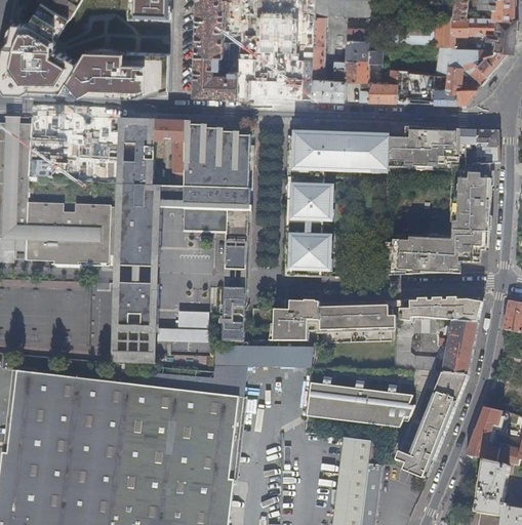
[(49,47),(67,18),(65,17),(59,14),(40,3),(35,0),(33,0),(9,36),(0,78),(0,84),(4,89),(166,95),(167,53),(68,50),(65,55),(49,47)]
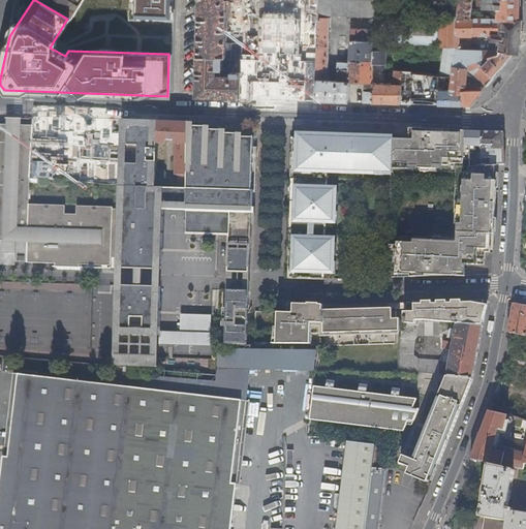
[(41,0),(40,3),(60,14),(68,1),(66,0),(41,0)]
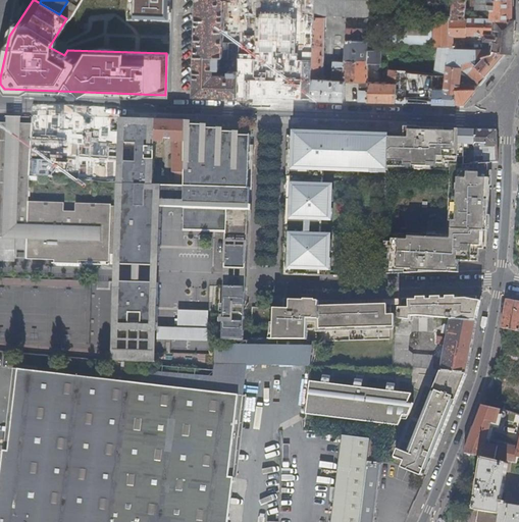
[(120,0),(120,17),(168,19),(168,0),(120,0)]
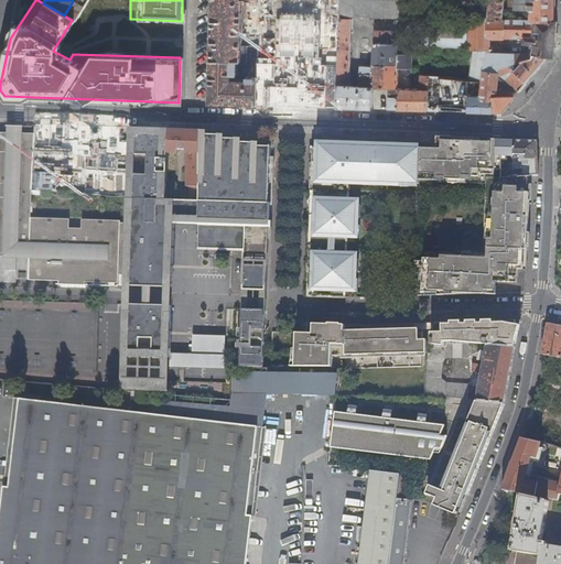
[(240,0),(257,0),(258,0),(257,0),(209,0),(207,104),(254,105),(256,62),(239,62),(240,0)]
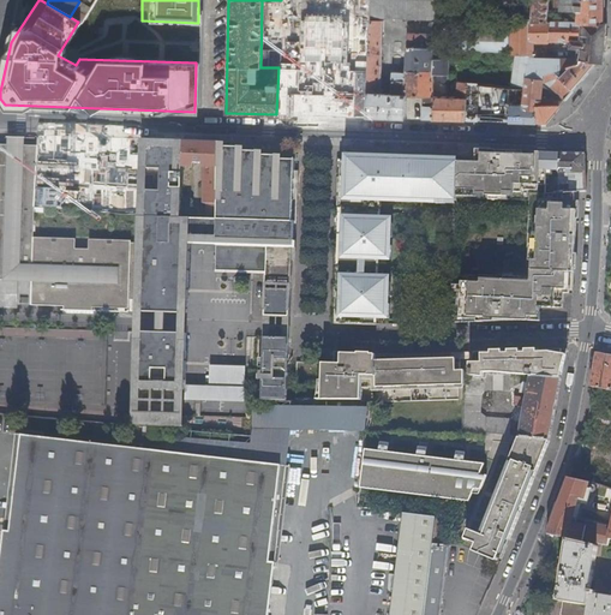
[(369,0),(369,18),(435,19),(449,21),(509,22),(529,23),(531,0),(369,0)]
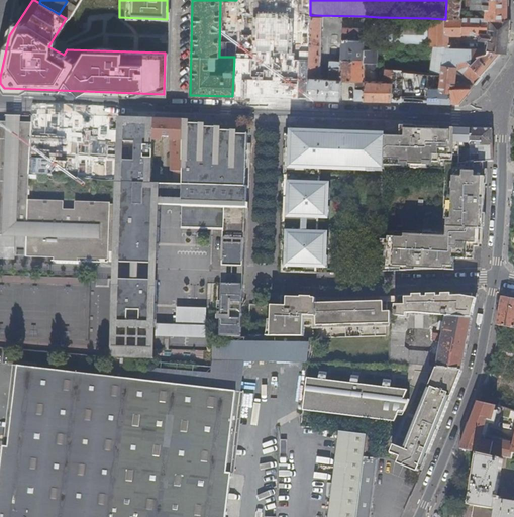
[(458,0),(446,0),(445,19),(457,19),(458,0)]
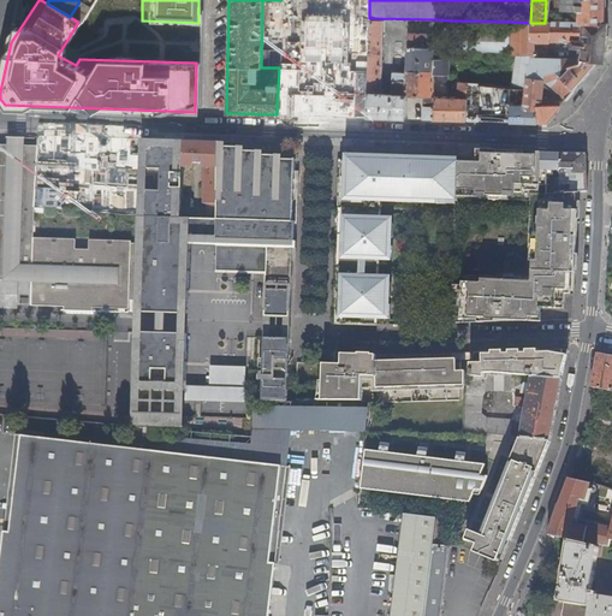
[(552,0),(553,11),(576,12),(575,24),(584,24),(584,19),(592,19),(592,24),(601,24),(601,0),(552,0)]
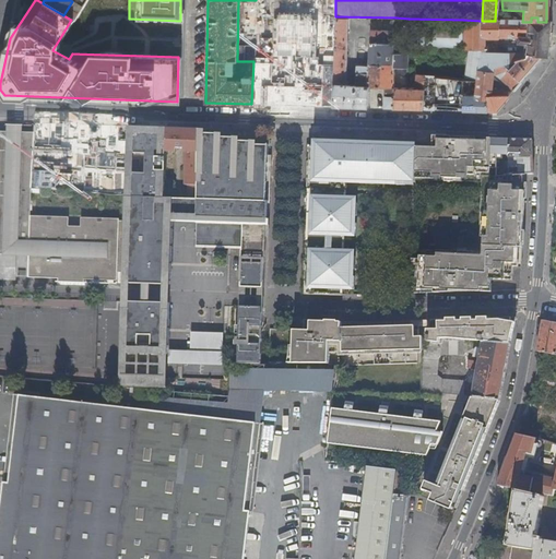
[(78,4),(69,19),(71,20),(72,21),(80,8),(81,7),(78,4)]
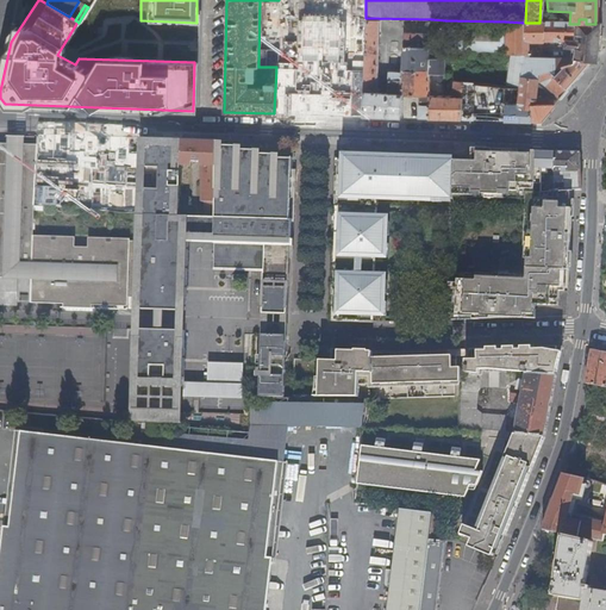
[(366,22),(362,117),(400,118),(400,97),(417,97),(417,118),(460,119),(460,83),(454,82),(453,97),(432,97),(432,93),(429,93),(430,74),(443,74),(443,53),(430,53),(430,49),(444,50),(445,20),(431,19),(430,48),(423,48),(424,35),(401,33),(400,72),(386,72),(386,93),(378,93),(379,89),(375,89),(378,22),(366,22)]
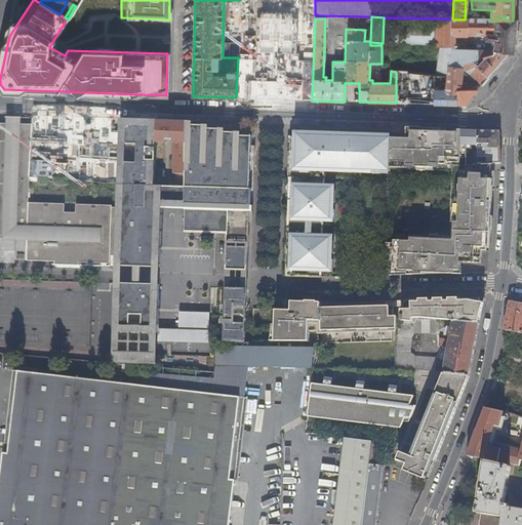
[(452,19),(435,18),(434,47),(438,47),(450,47),(450,37),(485,37),(484,42),(493,43),(492,50),(449,50),(447,67),(462,69),(463,64),(472,61),(492,54),(493,51),(508,53),(513,54),(515,21),(513,21),(505,21),(498,21),(490,21),(482,19),(476,19),(465,19),(452,19)]
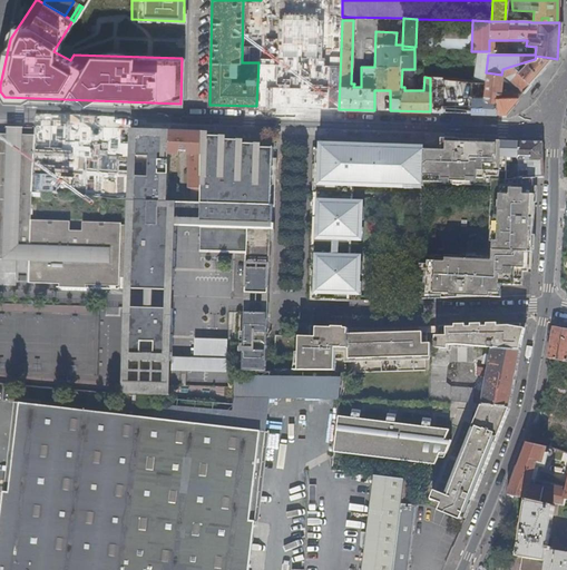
[(471,51),(414,49),(414,69),(413,75),(424,75),(424,77),(430,78),(433,78),(433,75),(437,76),(437,78),(443,79),(459,80),(463,81),(463,77),(467,77),(467,81),(472,81),(476,51),(471,51)]
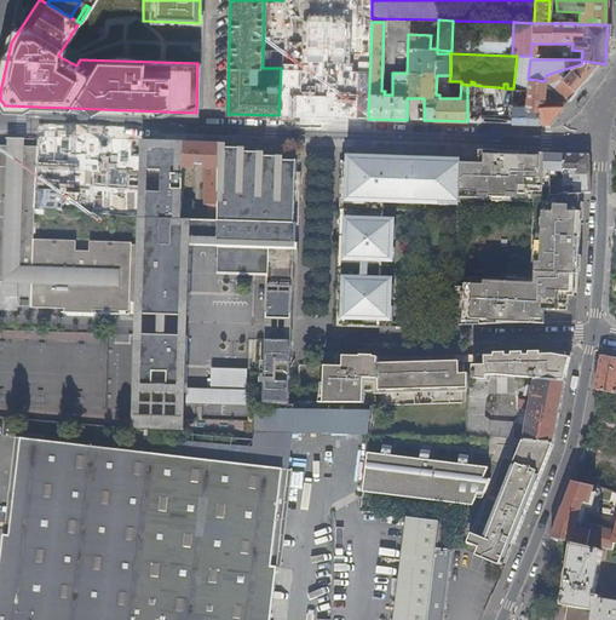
[(531,56),(517,56),(513,89),(527,90),(524,112),(537,112),(537,124),(547,125),(564,105),(553,101),(543,101),(545,84),(546,81),(545,81),(528,79),(530,59),(531,56)]
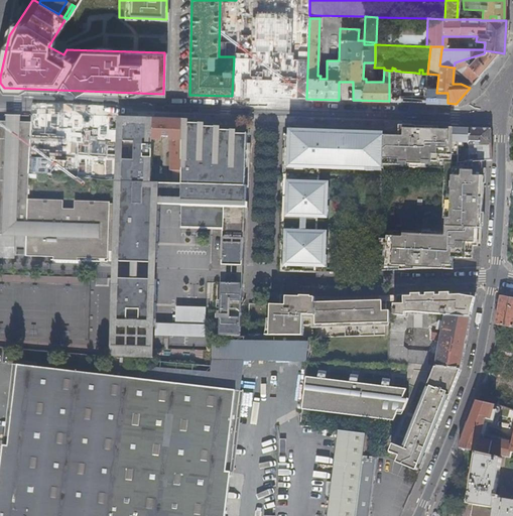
[(479,77),(499,52),(485,50),(484,53),(464,59),(468,65),(479,77)]
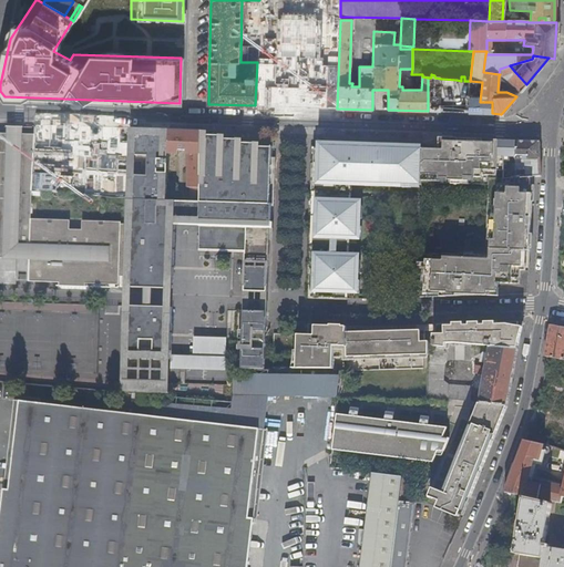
[(500,69),(499,74),(500,74),(499,76),(514,71),(510,65),(500,69)]
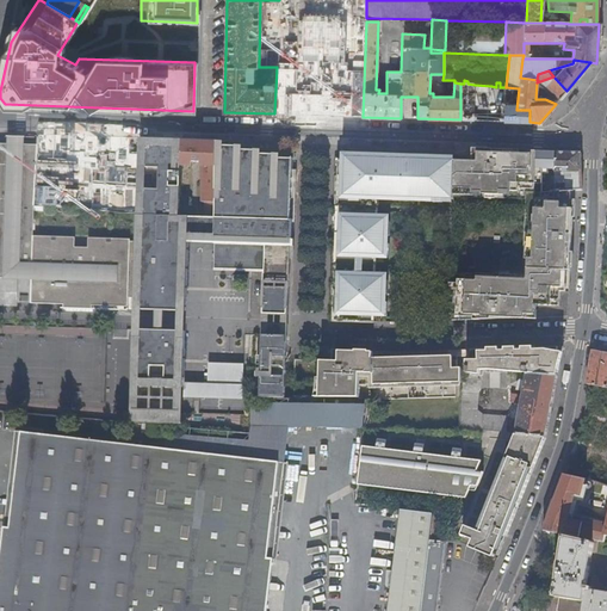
[(544,86),(558,100),(567,91),(553,76),(544,86)]
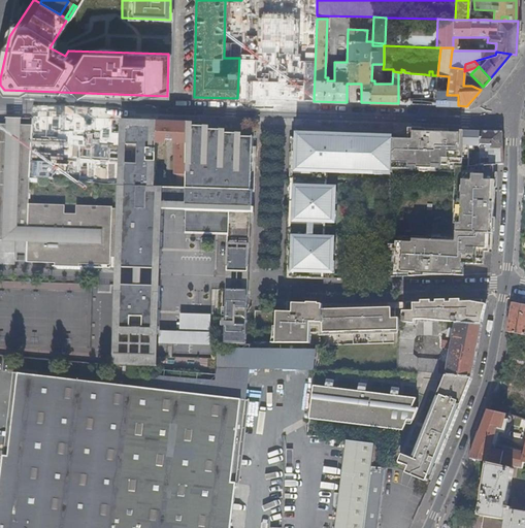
[(398,103),(409,104),(409,81),(411,73),(404,72),(401,72),(398,72),(398,103)]
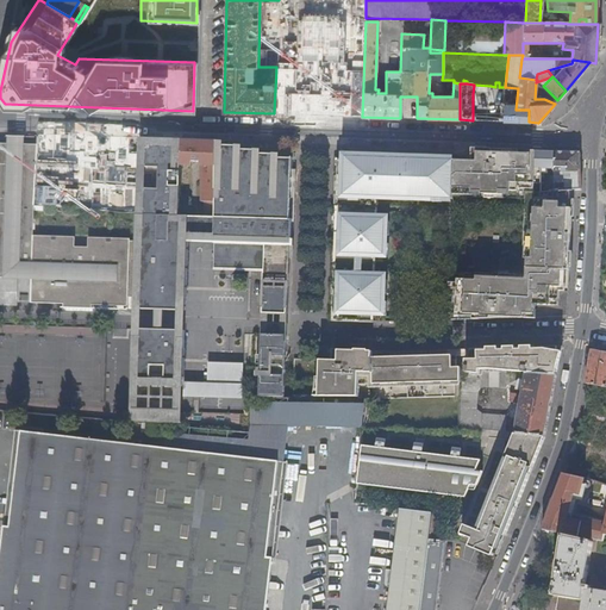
[(474,85),(473,94),(491,97),(491,86),(474,85)]
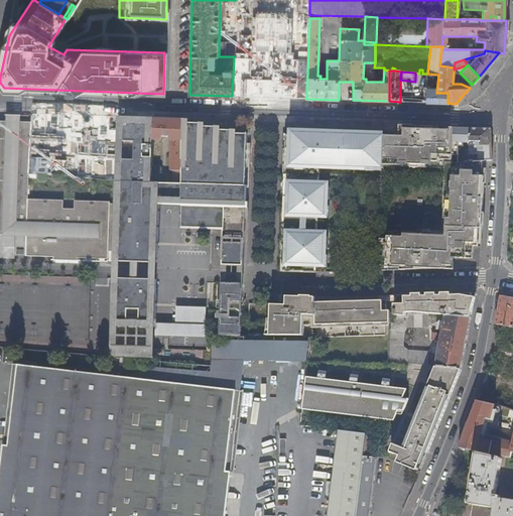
[(438,75),(427,74),(422,74),(419,74),(415,73),(415,82),(400,80),(400,102),(447,103),(447,93),(436,93),(438,75)]
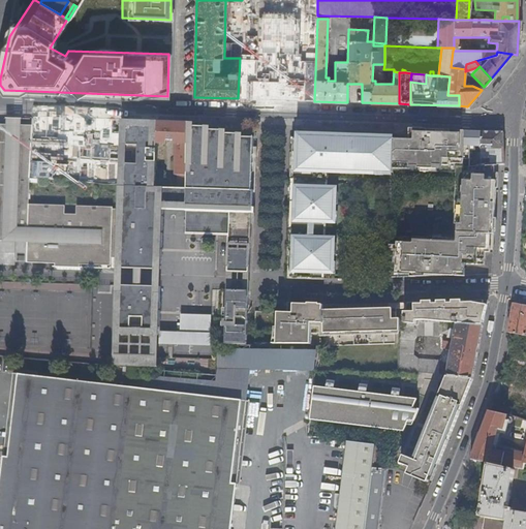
[(191,124),(191,123),(191,121),(185,121),(184,175),(184,188),(154,187),(156,144),(156,120),(119,119),(118,183),(27,178),(31,119),(18,119),(4,118),(3,124),(0,124),(0,265),(13,266),(13,262),(13,250),(14,242),(24,243),(24,262),(53,263),(53,266),(51,266),(51,267),(78,268),(78,267),(83,267),(83,265),(90,265),(90,267),(115,268),(122,268),(133,268),(140,269),(152,269),(159,269),(160,209),(184,210),(183,231),(227,234),(226,271),(247,272),(249,222),(252,222),(254,158),(255,145),(255,134),(241,134),(241,133),(241,131),(224,131),(224,128),(216,127),(208,127),(208,124),(193,124),(191,124)]
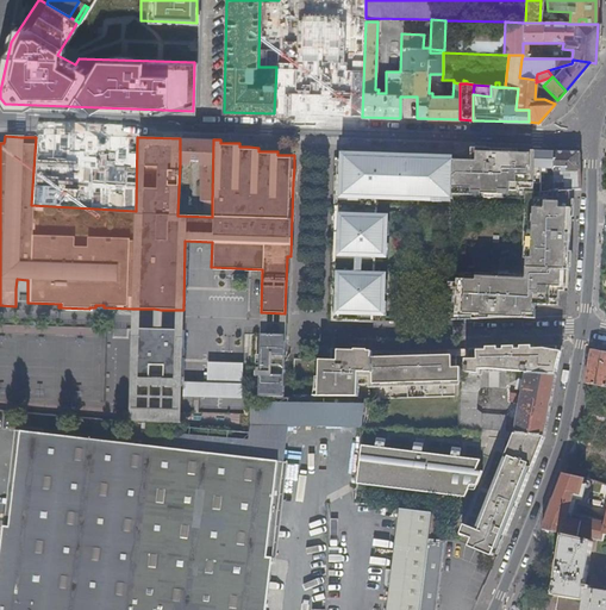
[(213,139),(180,138),(180,166),(193,167),(193,162),(199,162),(199,201),(212,201),(213,139)]
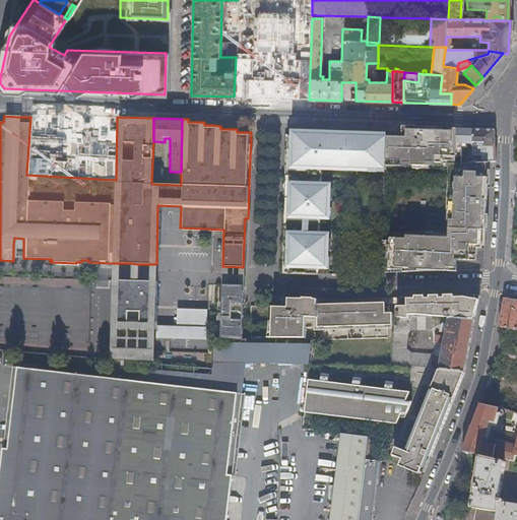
[(393,271),(408,271),(408,269),(416,269),(424,269),(424,266),(453,267),(453,259),(474,260),(474,247),(482,248),(483,213),(478,213),(478,206),(482,206),(483,191),(485,191),(487,161),(475,161),(470,161),(459,161),(460,146),(460,142),(465,142),(466,142),(467,129),(433,128),(433,133),(426,132),(426,129),(410,128),(410,127),(401,126),(401,137),(386,136),(384,164),(384,166),(445,169),(442,228),(442,234),(410,233),(409,239),(396,238),(396,232),(381,232),(379,266),(394,267),(393,271)]
